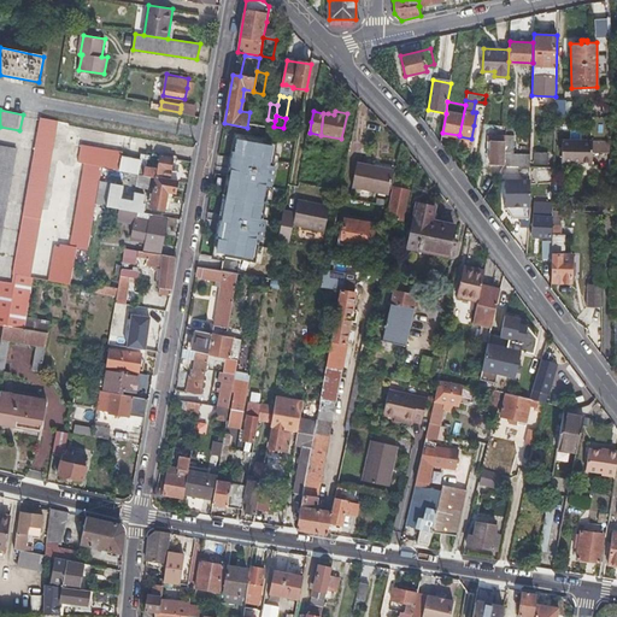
[(41,118),(13,274),(35,277),(63,122),(41,118)]
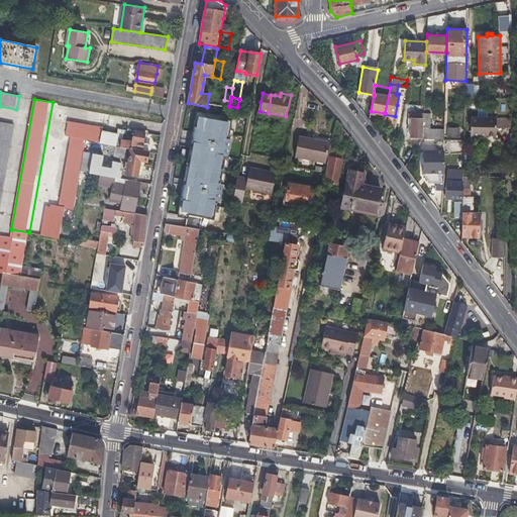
[(404,103),(403,107),(403,111),(415,113),(416,104),(404,103)]
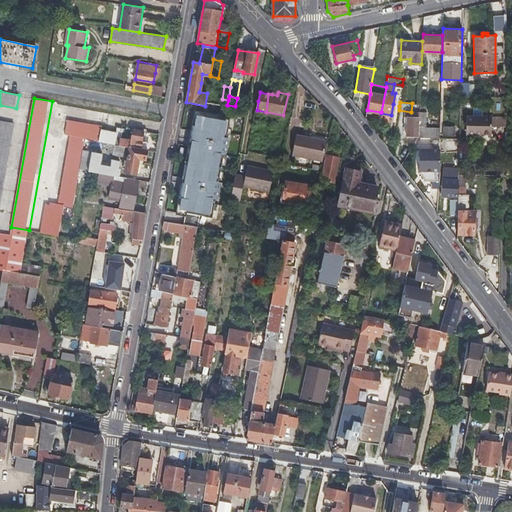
[(411,113),(411,115),(410,117),(407,117),(406,135),(418,135),(419,121),(419,114),(411,113)]
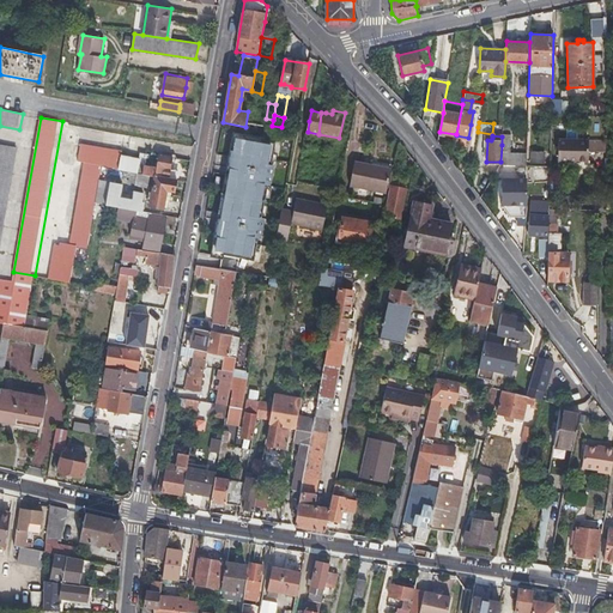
[(265,164),(266,155),(268,146),(234,139),(219,219),(266,228),(277,167),(277,165),(265,164)]
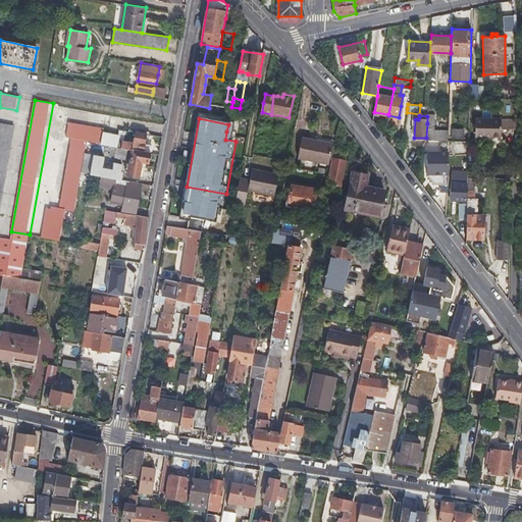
[(476,118),(475,127),(475,137),(501,138),(502,128),(516,129),(516,119),(476,118)]
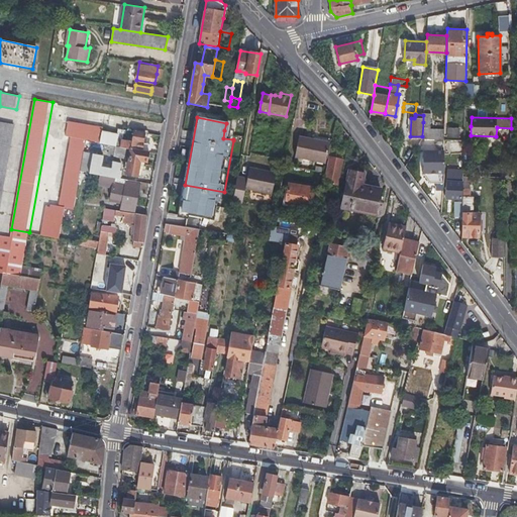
[(0,271),(4,272),(11,229),(0,226),(0,204),(14,123),(0,120),(0,271)]
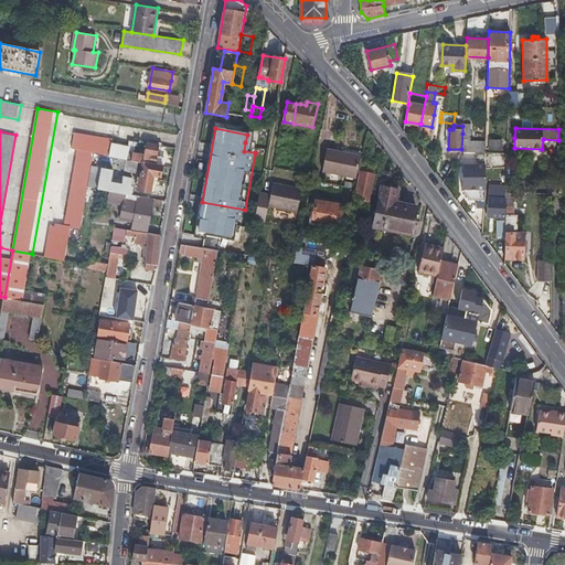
[(144,161),(156,163),(159,145),(147,142),(145,155),(136,153),(138,144),(129,141),(129,146),(110,142),(110,138),(74,131),(71,148),(75,148),(62,227),(50,225),(45,256),(64,259),(70,225),(81,227),(94,152),(123,158),(132,159),(144,161)]
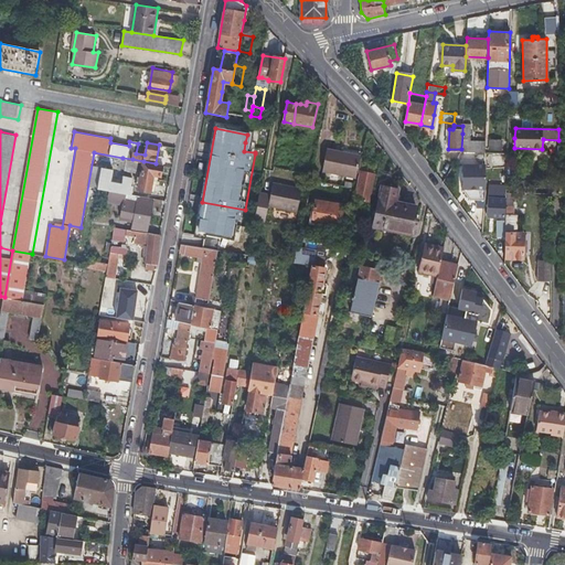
[(322,171),(339,173),(355,177),(360,155),(327,148),(322,171)]
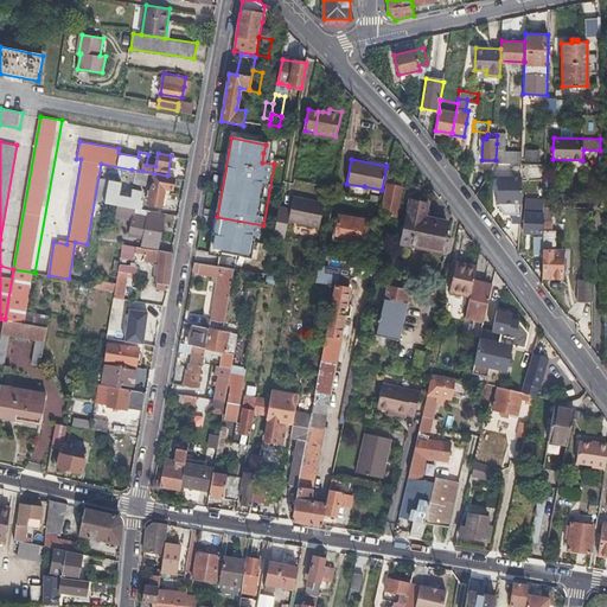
[(286,167),(274,165),(263,225),(268,227),(272,228),(275,228),(276,219),(280,197),(281,195),(285,176),(286,167)]
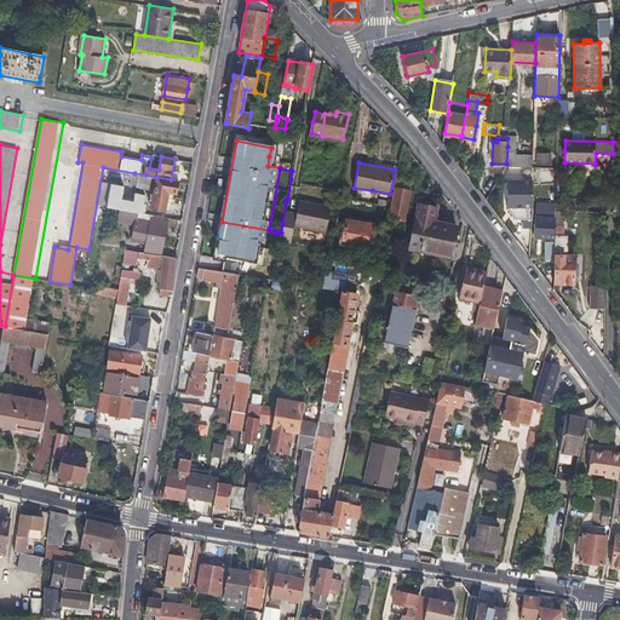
[(143,187),(145,174),(135,173),(132,184),(143,187)]
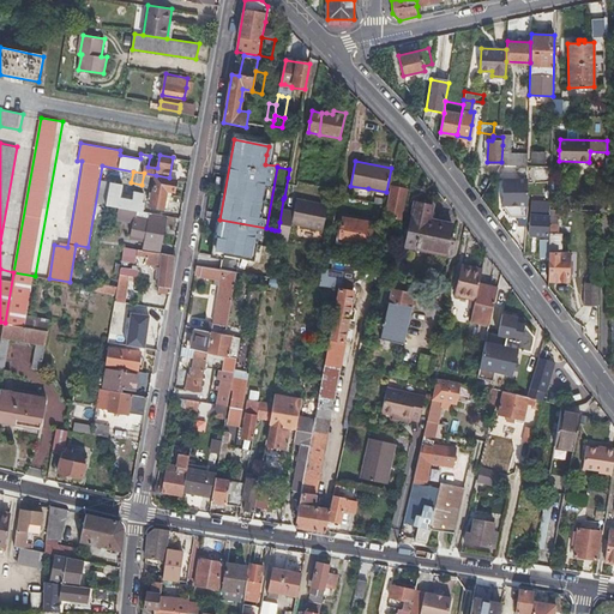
[(176,179),(169,178),(156,175),(152,192),(151,191),(149,200),(151,202),(150,205),(164,208),(164,206),(168,206),(169,200),(170,200),(172,191),(175,191),(176,179)]
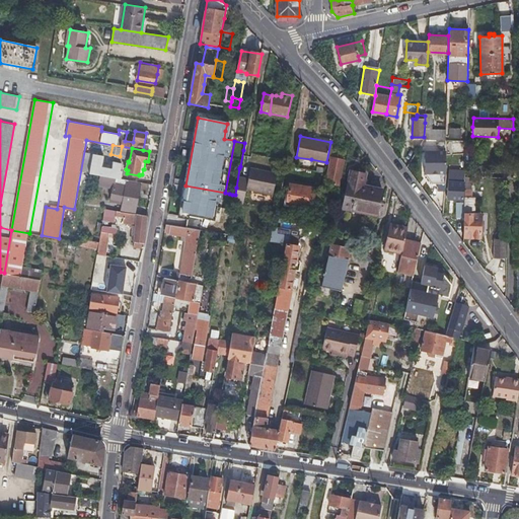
[(90,172),(102,175),(121,178),(123,170),(121,170),(122,163),(114,161),(112,168),(101,166),(103,157),(93,155),(90,172)]
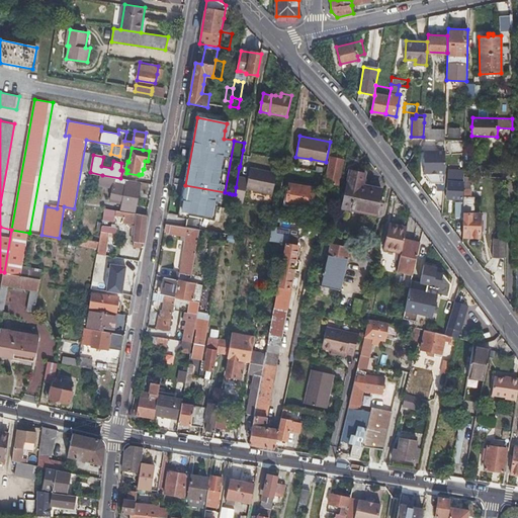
[(325,186),(333,188),(334,188),(341,157),(333,155),(330,171),(328,171),(325,186)]
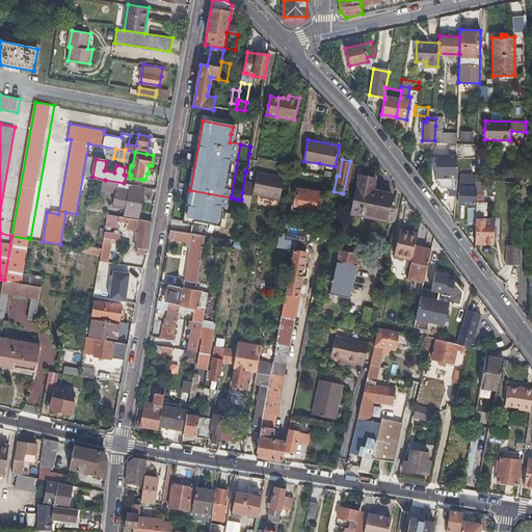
[(263,195),(266,174),(246,170),(245,173),(242,192),(263,195)]
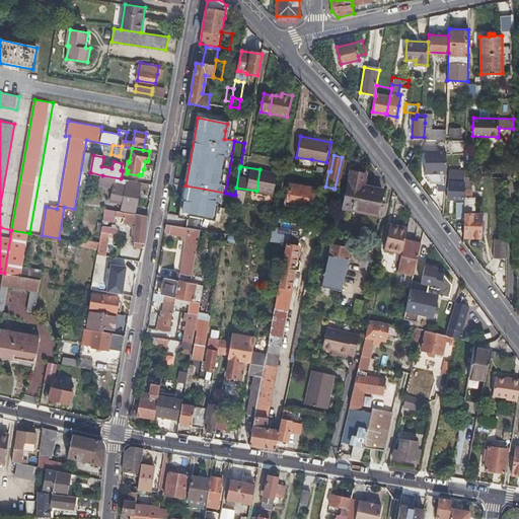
[(262,170),(260,169),(256,191),(274,194),(277,174),(262,171),(262,170)]
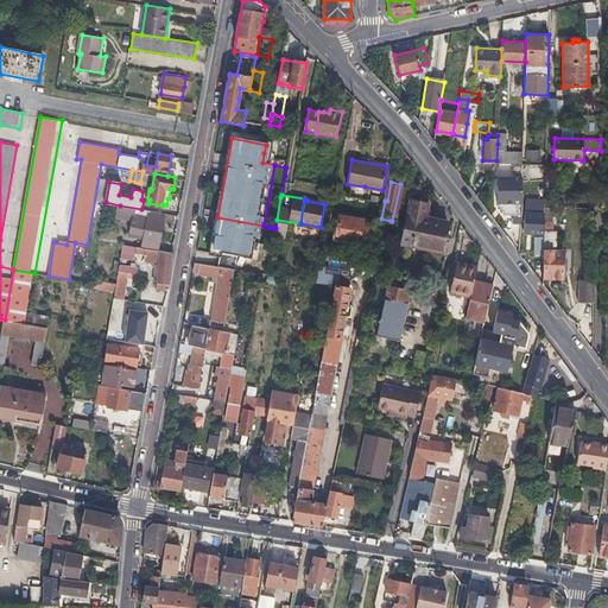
[(450,234),(448,234),(447,234),(449,220),(426,215),(429,202),(411,198),(403,244),(425,247),(426,244),(448,248),(450,234)]
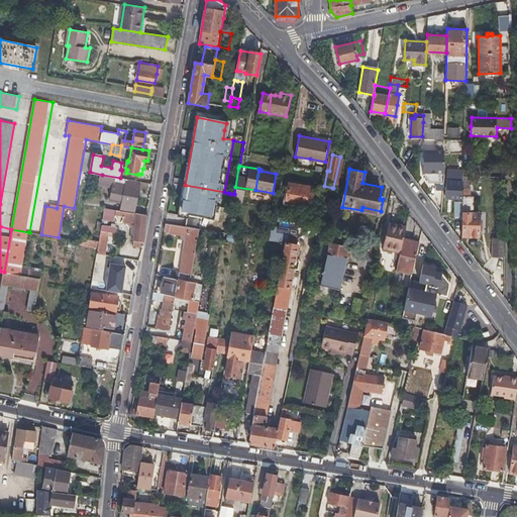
[(436,182),(435,187),(435,192),(442,193),(444,176),(420,173),(423,180),(436,182)]
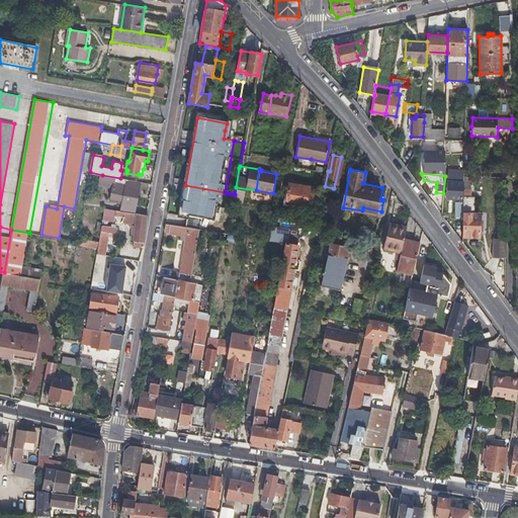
[(124,199),(122,209),(136,212),(137,204),(132,203),(135,188),(140,189),(141,183),(136,183),(136,181),(120,178),(102,175),(100,185),(114,187),(112,196),(124,199)]
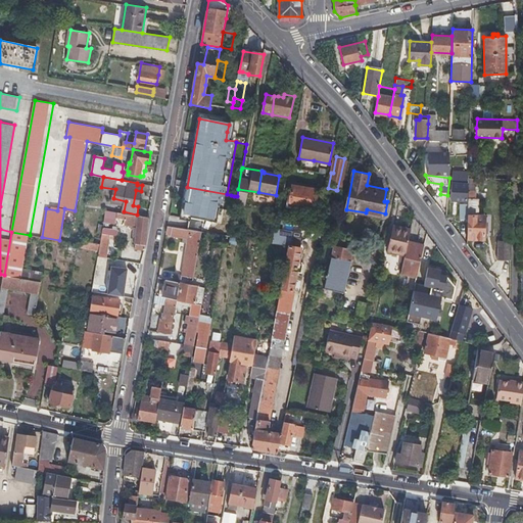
[(463,184),(458,183),(453,183),(452,199),(465,200),(466,184),(468,184),(469,178),(463,178),(463,184)]
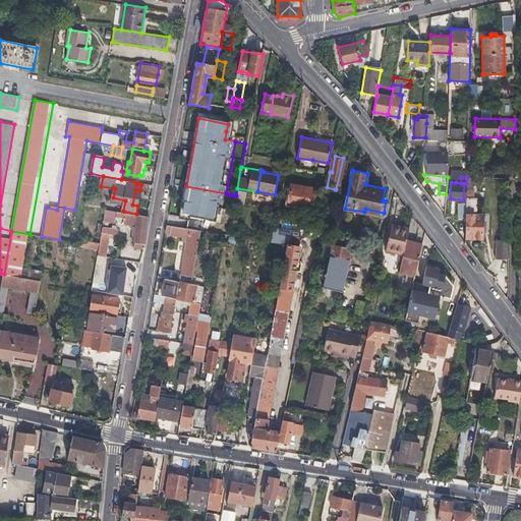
[(291,183),(289,193),(287,204),(313,208),(317,188),(291,183)]
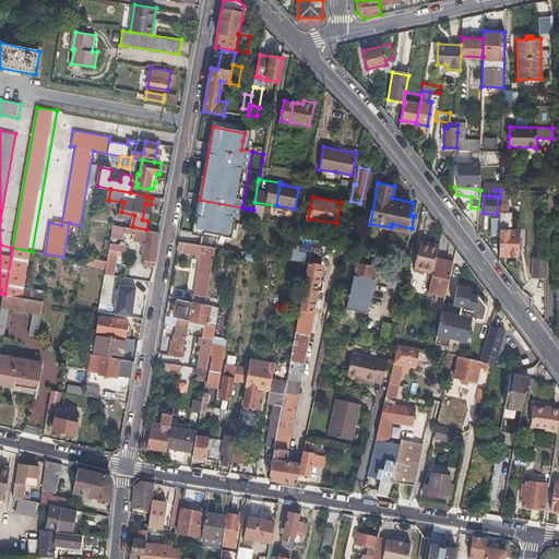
[(253,210),(250,210),(247,209),(245,223),(250,224),(253,210)]
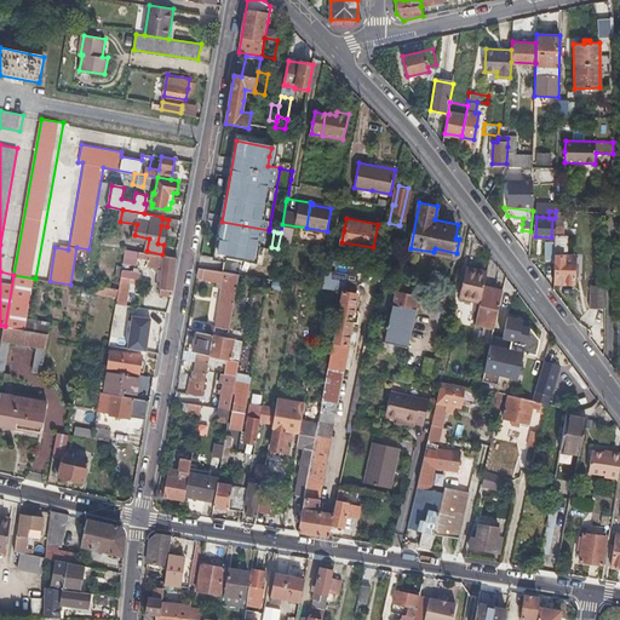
[(277,248),(271,247),(265,279),(271,279),(277,248)]
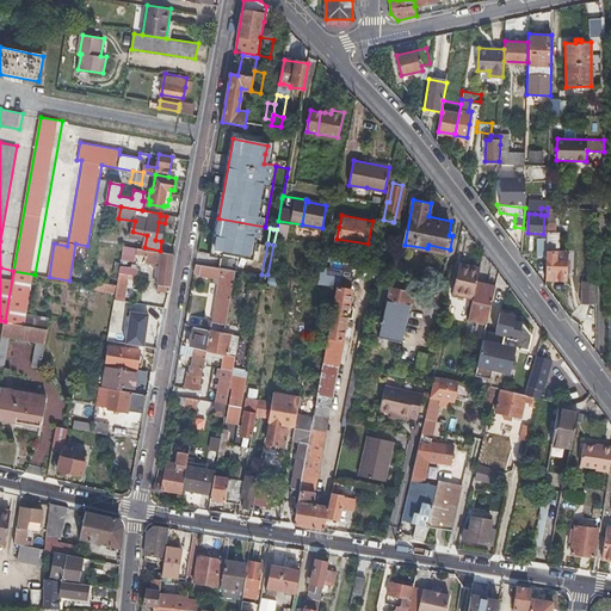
[(160,251),(144,247),(124,245),(113,307),(123,309),(130,273),(137,275),(139,266),(136,265),(137,253),(150,255),(149,258),(158,259),(155,265),(161,266),(159,279),(160,281),(160,285),(171,287),(176,253),(160,251)]
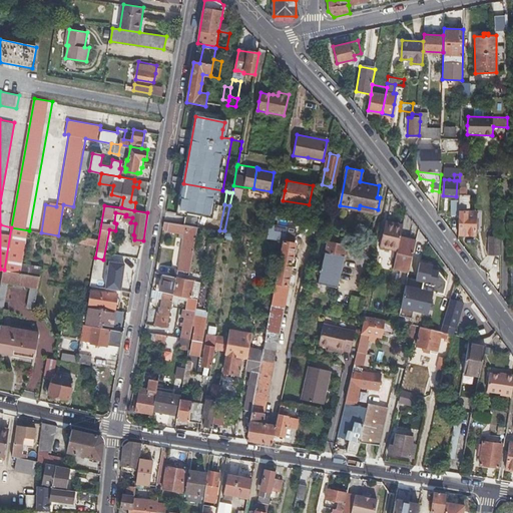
[(458,232),(466,232),(475,232),(475,211),(458,211),(458,232)]
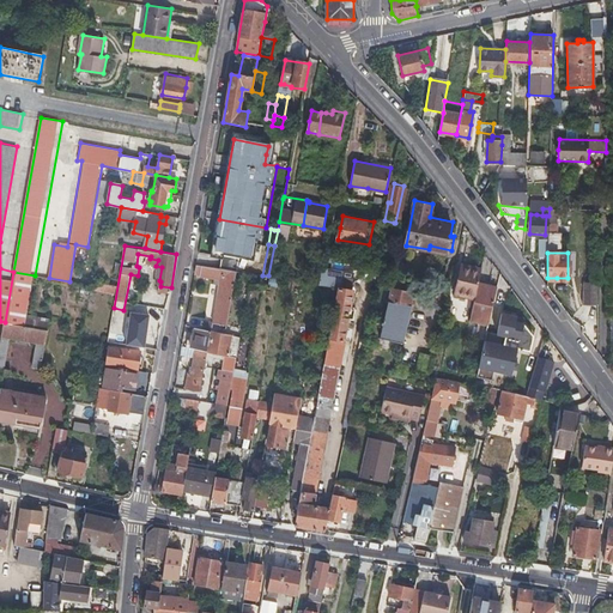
[(478,283),(478,280),(480,268),(461,263),(454,293),(473,298),(475,289),(478,283)]
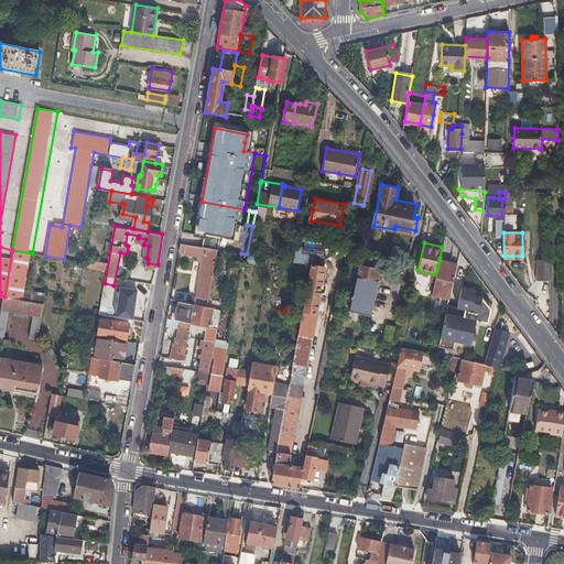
[(209,300),(212,286),(218,249),(181,243),(179,255),(203,259),(196,297),(209,300)]
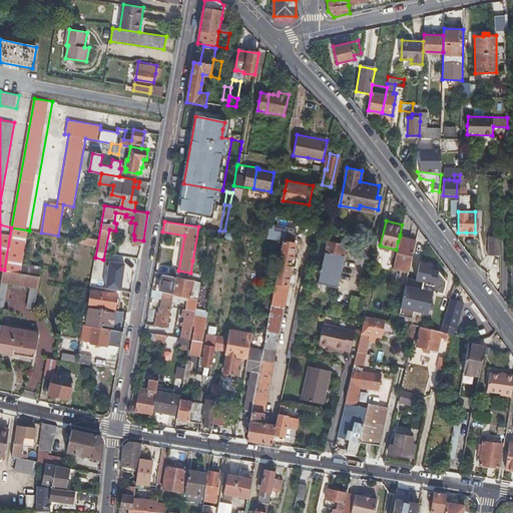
[(273,433),(275,425),(261,422),(277,340),(271,339),(272,333),(278,335),(292,266),(296,267),(297,258),(294,257),(297,236),(295,235),(296,229),(271,224),(269,237),(284,239),(259,374),(252,410),(251,414),(246,439),(271,443),(273,433)]
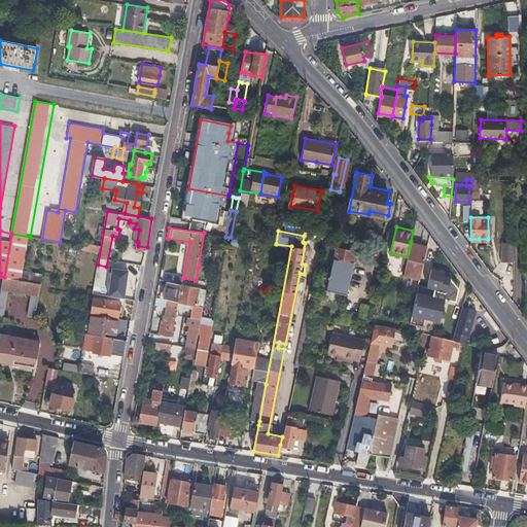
[(411,241),(428,245),(429,235),(413,231),(411,241)]
